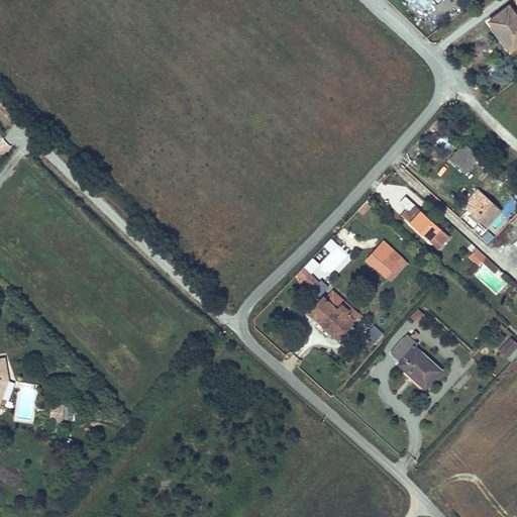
[(516,45),(516,18),(508,7),(488,22),(511,52),(516,45)]
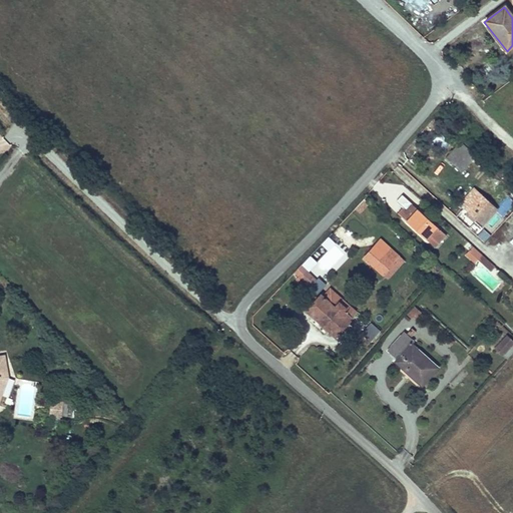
[(462,173),(475,157),(459,142),(446,158),(462,173)]
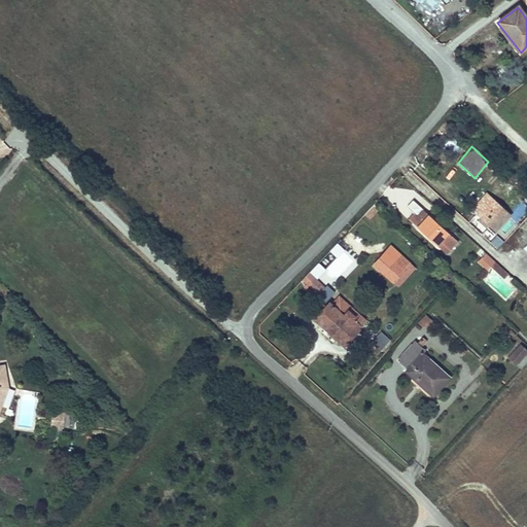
[(496,232),(510,216),(485,195),(475,208),(480,213),(478,215),(496,232)]
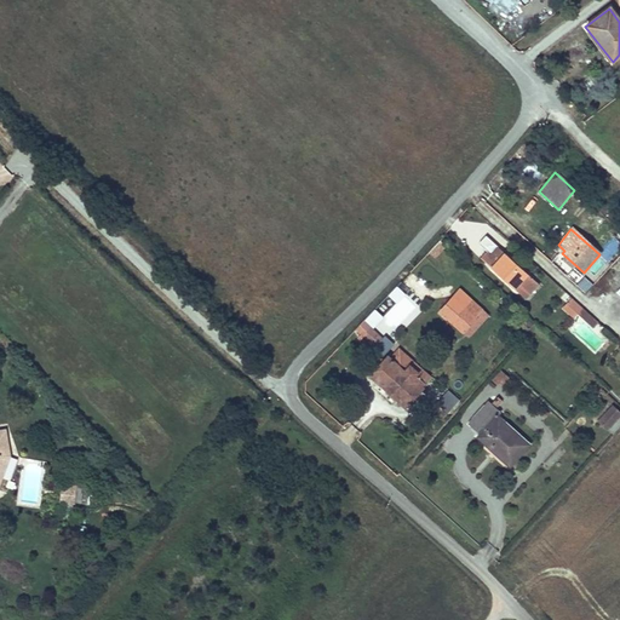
[(498,248),(486,237),(477,245),(486,253),(489,257),(498,248)]
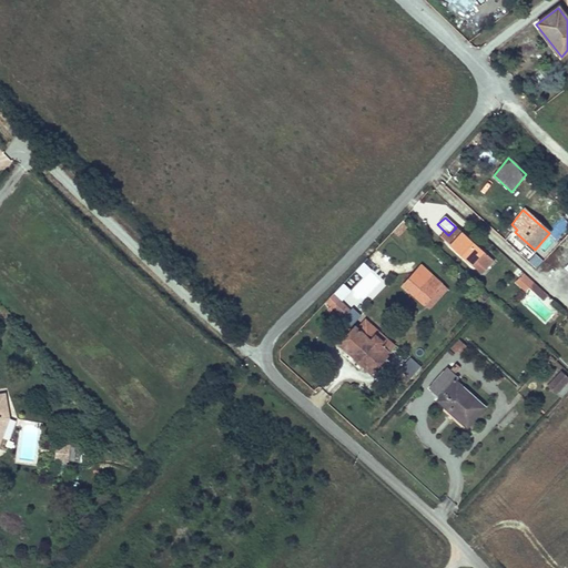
[(455,241),(463,232),(456,227),(448,235),(455,241)]
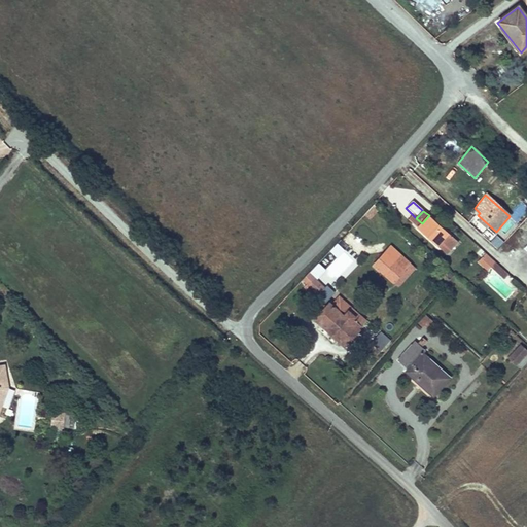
[(416,218),(413,215),(409,220),(418,229),(422,223),(416,218)]
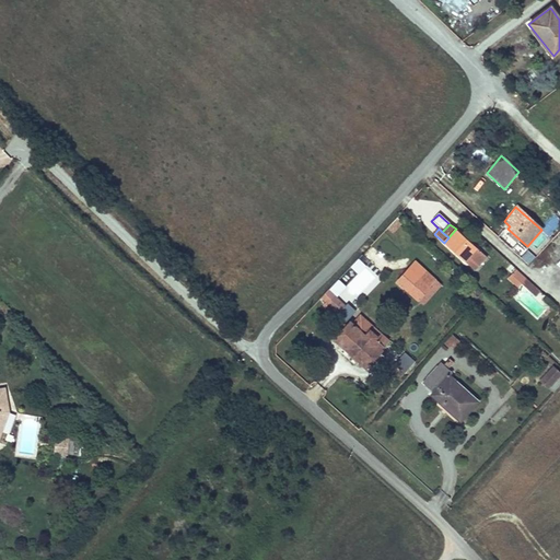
[(464,261),(476,248),(456,229),(448,237),(444,243),(464,261)]
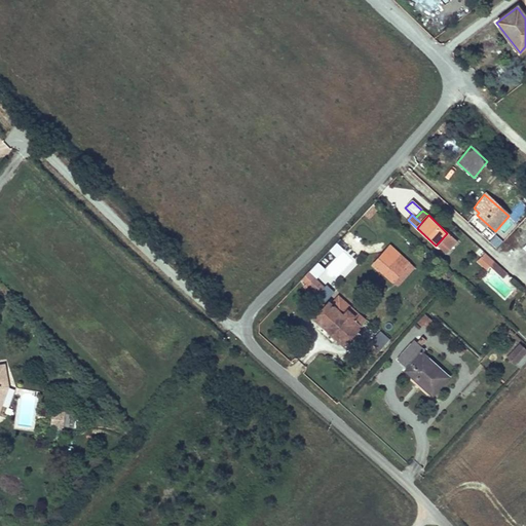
[(440,249),(451,236),(447,233),(436,246),(440,249)]
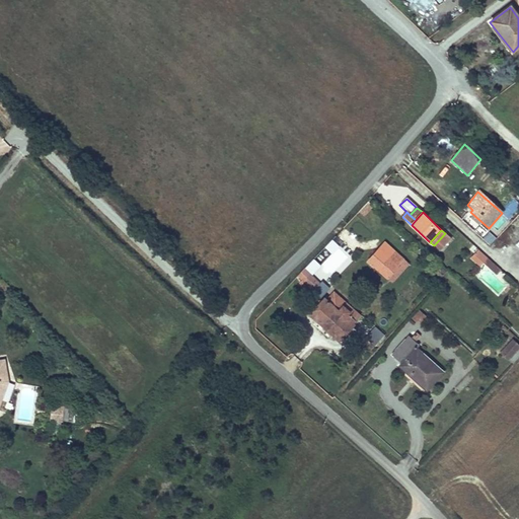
[(477,247),(468,257),(479,267),(488,257),(477,247)]
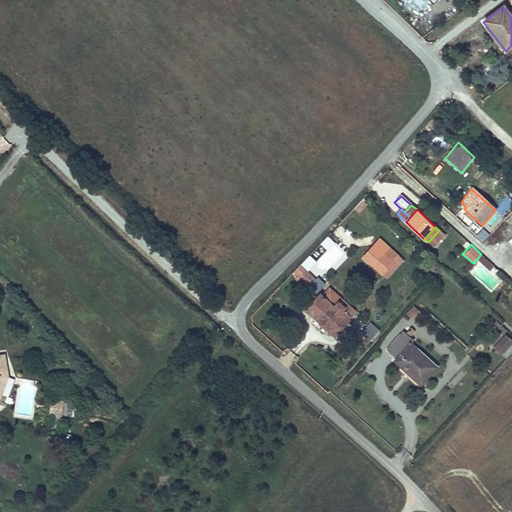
[(393,263),(374,246),(364,257),(383,273),(393,263)]
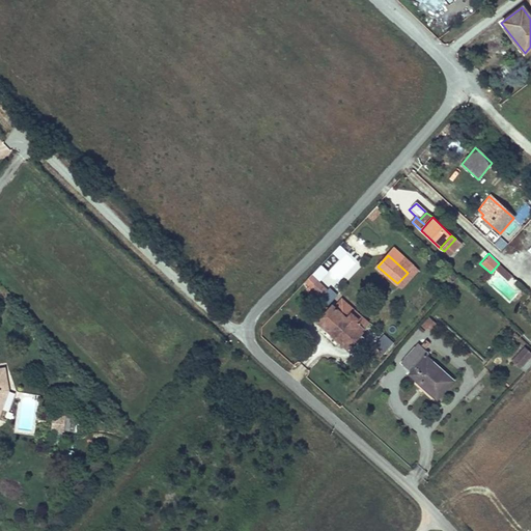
[(509,282),(513,278),(500,266),(497,271),(509,282)]
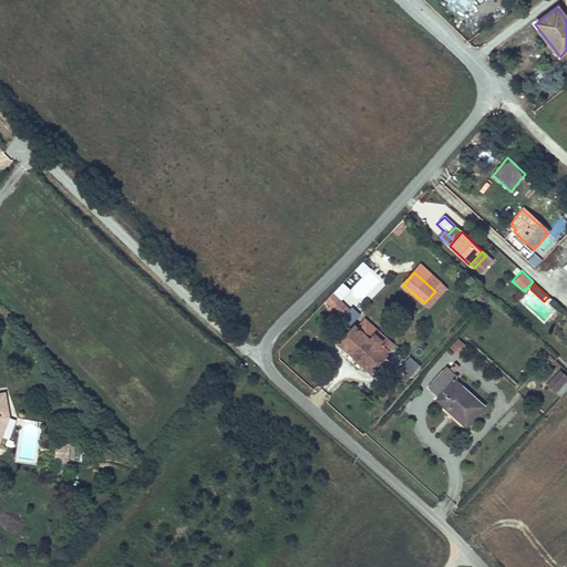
[(336,313),(346,310),(338,290),(328,294),(336,313)]
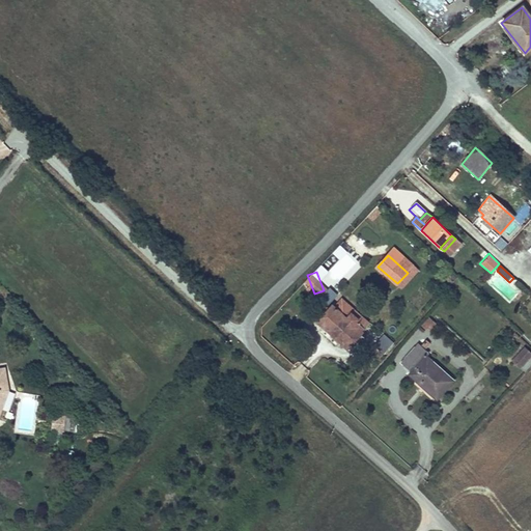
[(361,334),(332,307),(318,323),(347,350),(361,334)]
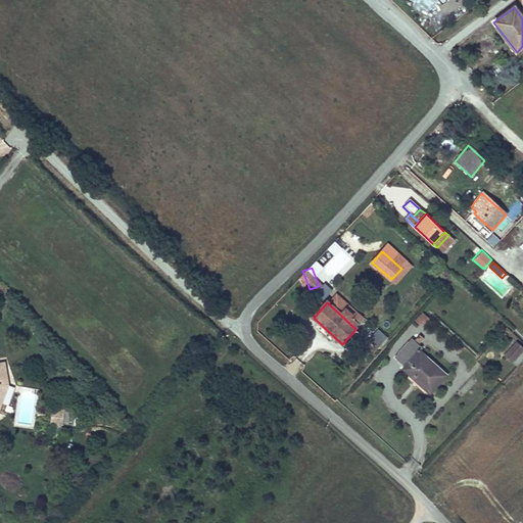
[(430,319),(423,313),(416,321),(422,325),(425,322),(427,323),(430,319)]
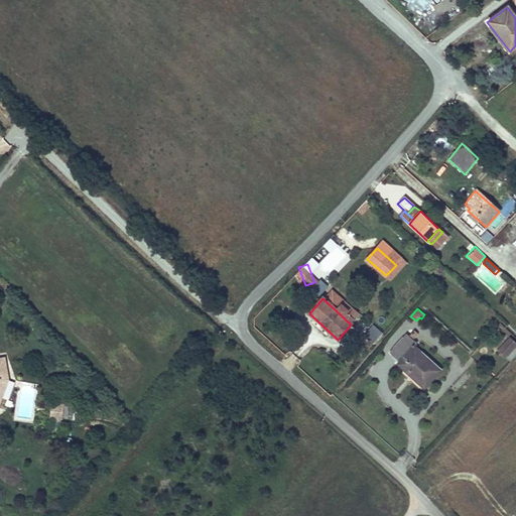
[(360,333),(369,345),(382,335),(373,323),(360,333)]
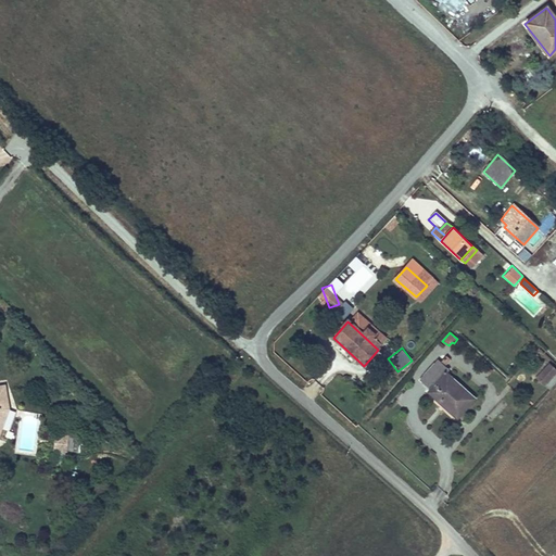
[(443,402),(459,417),(475,399),(446,374),(450,370),(438,361),(419,381),(431,391),(429,393),(441,404),(443,402)]
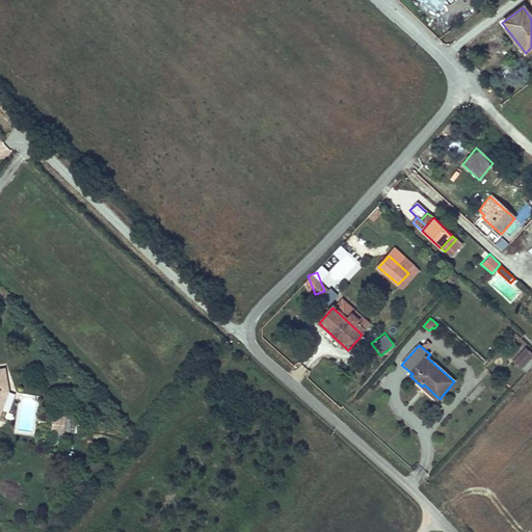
[(521,368),(531,355),(525,349),(512,362),(521,368)]
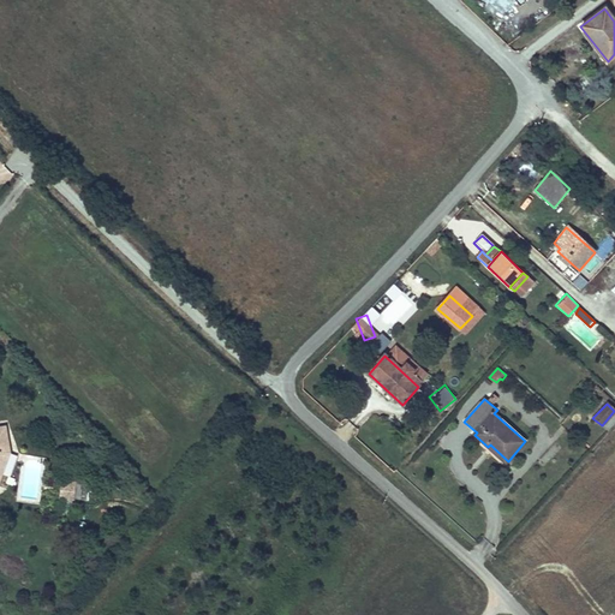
[(73,500),(75,484),(63,483),(61,499),(73,500)]
